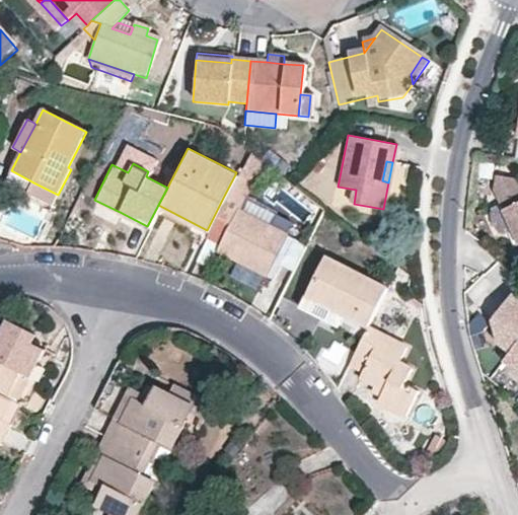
[(224,196),(238,202),(249,179),(236,172),(224,196)]
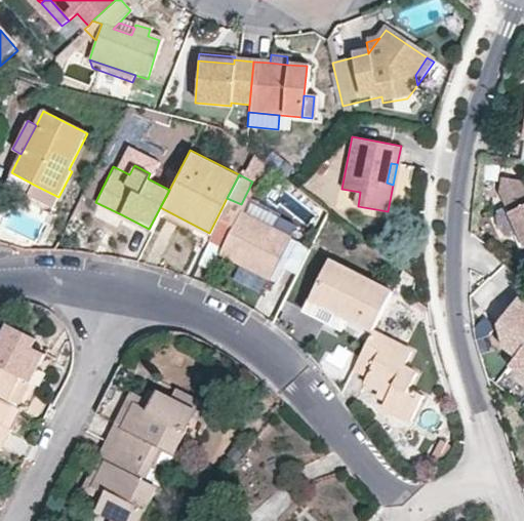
[(523,252),(523,185),(504,181),(499,198),(506,211),(517,235),(523,252)]
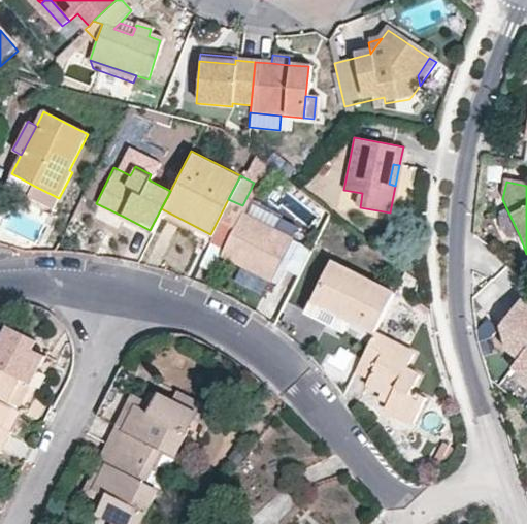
[(53,210),(59,198),(34,186),(28,198),(53,210)]
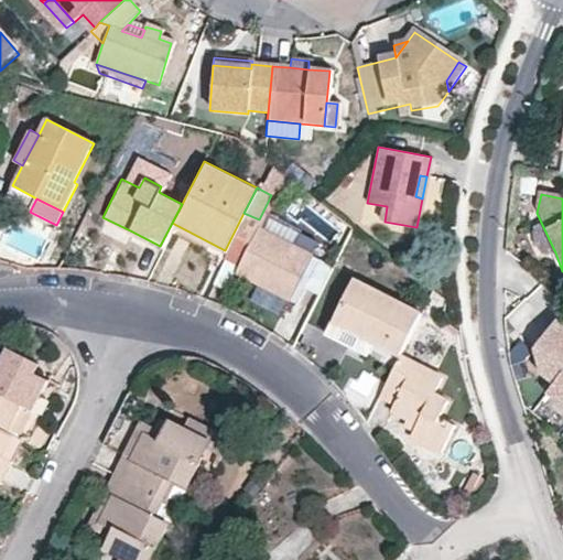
[(238,261),(235,269),(289,295),(310,254),(292,244),(256,226),(259,219),(244,213),(225,250),(223,254),(238,261)]
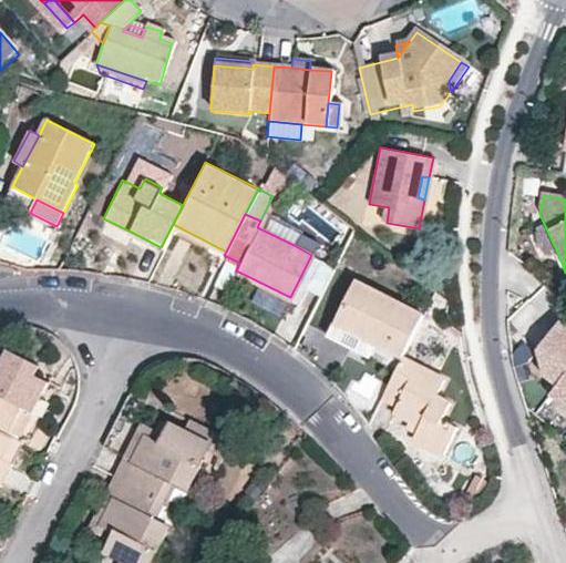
[(126,239),(131,232),(103,218),(99,225),(126,239)]
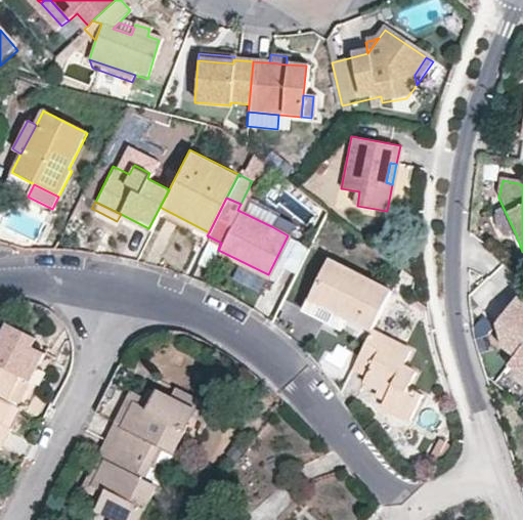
[(505,211),(495,215),(494,230),(508,237),(516,234),(505,211)]
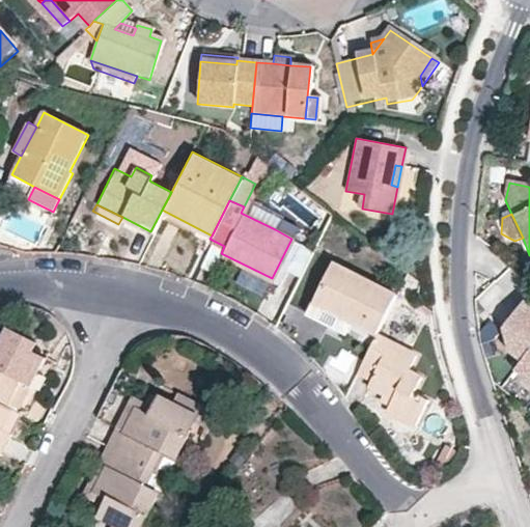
[(275,229),(291,239),(298,226),(281,218),(275,229)]
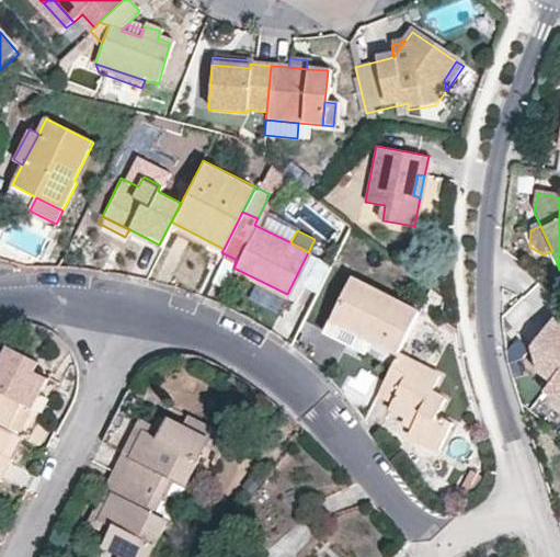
[(396,351),(416,310),(350,275),(328,317),(369,339),(395,352),(396,351)]
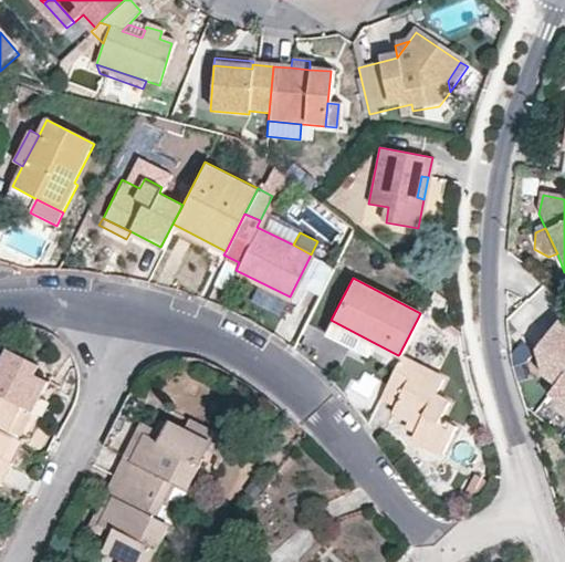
[(564,324),(556,318),(532,349),(552,385),(543,397),(564,414),(564,324)]
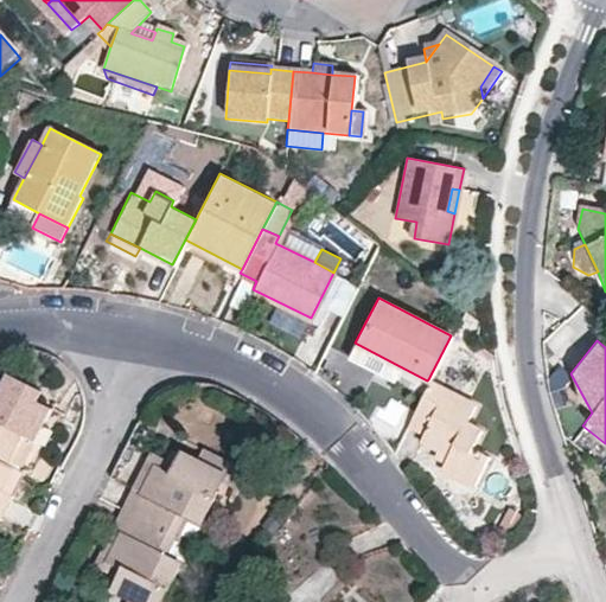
[(394,379),(400,366),(355,343),(349,356),(394,379)]
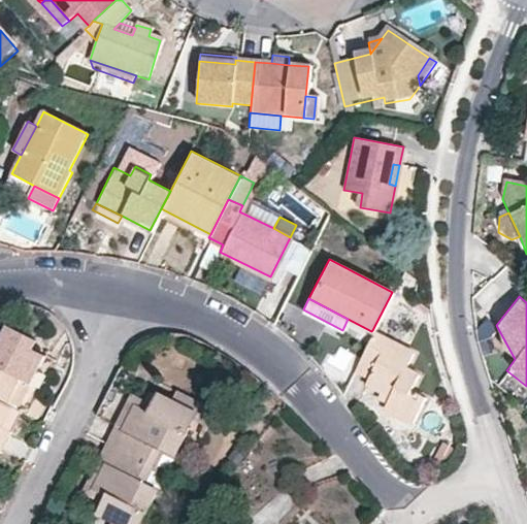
[(4,324),(0,331),(0,400),(4,402),(17,378),(27,383),(40,354),(29,349),(34,339),(4,324)]
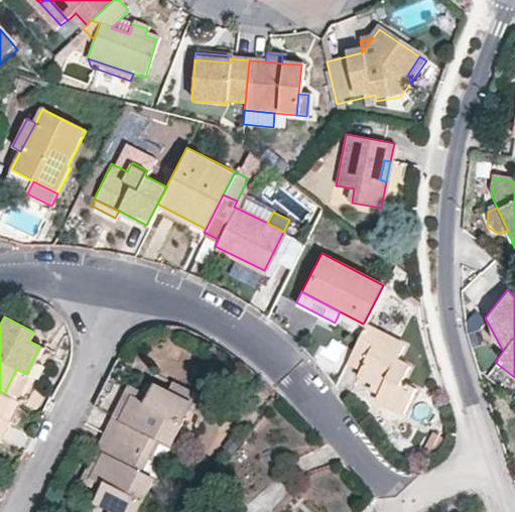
[(395,358),(403,343),(364,323),(363,324),(344,361),(358,368),(356,373),(371,381),(380,386),(376,393),(374,397),(402,411),(414,388),(399,380),(407,364),(395,358)]
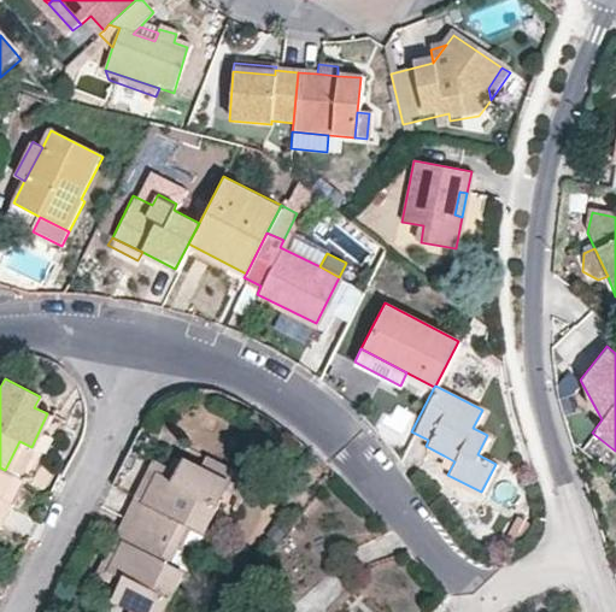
[(11,472),(17,476),(31,447),(19,441),(5,470),(11,472)]
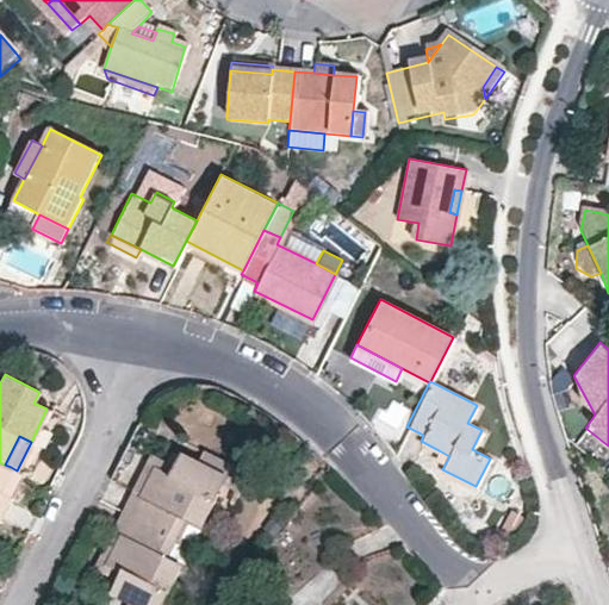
[(434,459),(445,465),(449,456),(439,450),(434,459)]
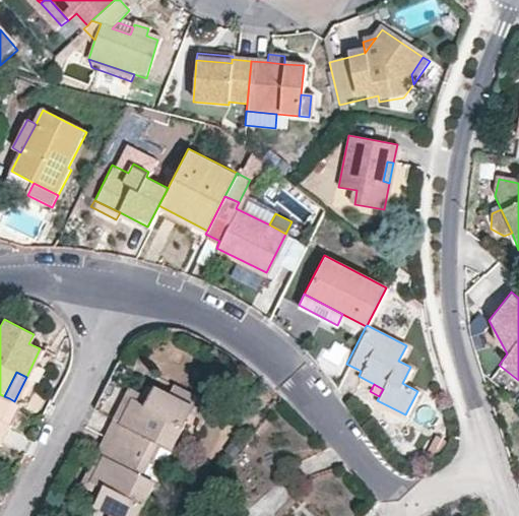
[(177,389),(171,400),(195,412),(186,429),(198,434),(210,406),(177,389)]
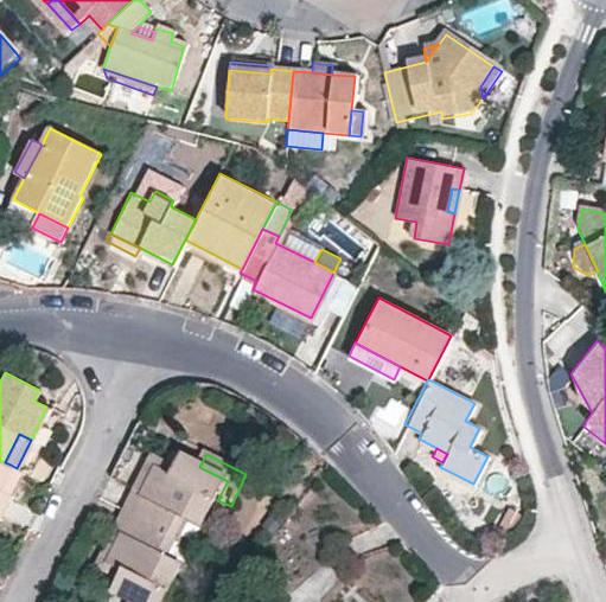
[(170,465),(152,456),(125,513),(134,518),(157,473),(174,480),(184,460),(174,455),(170,465)]
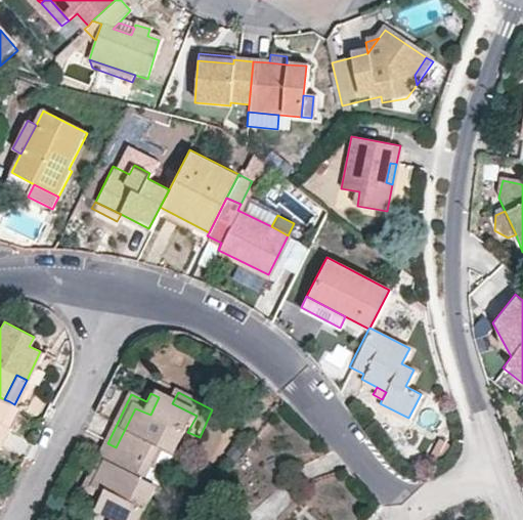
[(32,394),(25,408),(35,414),(42,399),(32,394)]
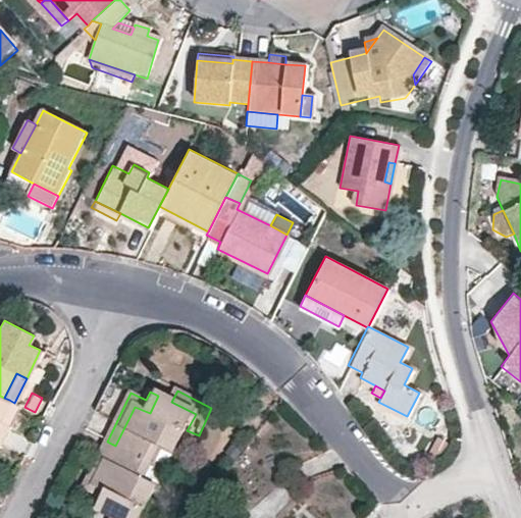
[(0,417),(9,400),(4,398),(0,396),(0,417)]
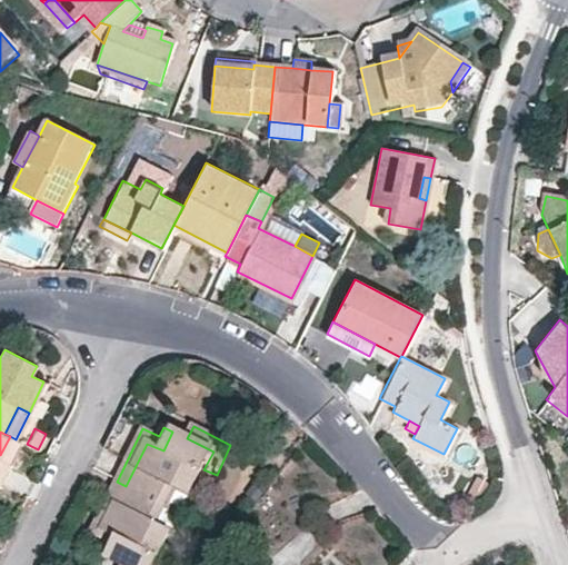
[(147,444),(126,486),(181,515),(203,469),(213,452),(187,438),(172,432),(163,450),(147,444)]
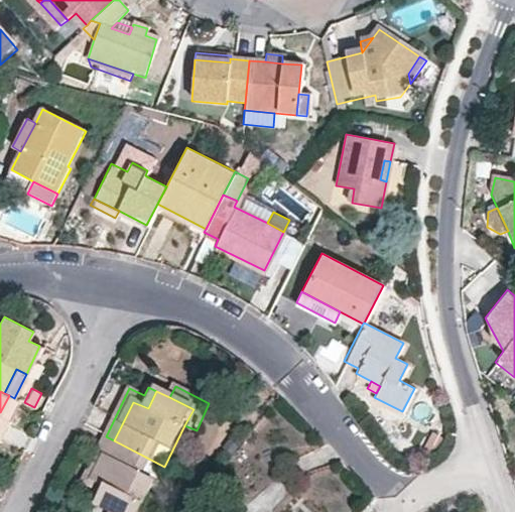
[(14,398),(9,395),(0,412),(0,434),(17,399),(14,398)]
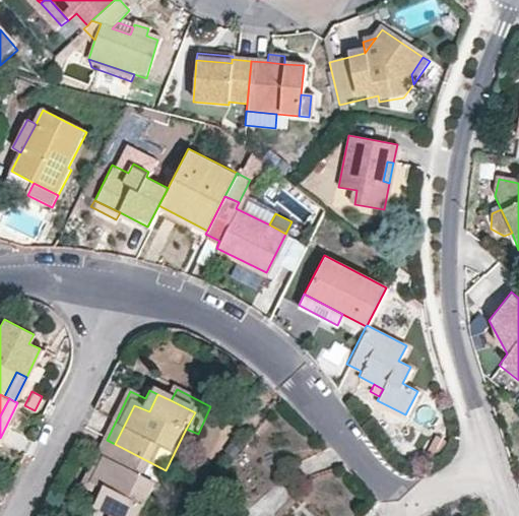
[(100,510),(108,492),(94,485),(115,444),(107,440),(81,489),(94,496),(89,506),(100,510)]
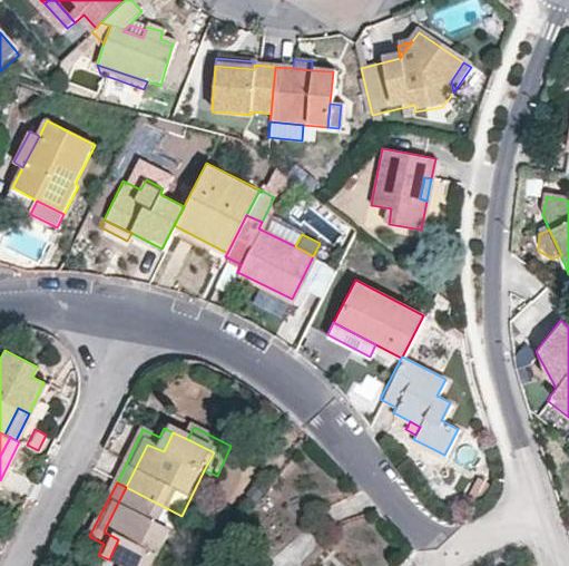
[(104,532),(118,539),(109,559),(120,565),(157,565),(158,564),(182,516),(126,487),(104,532)]
